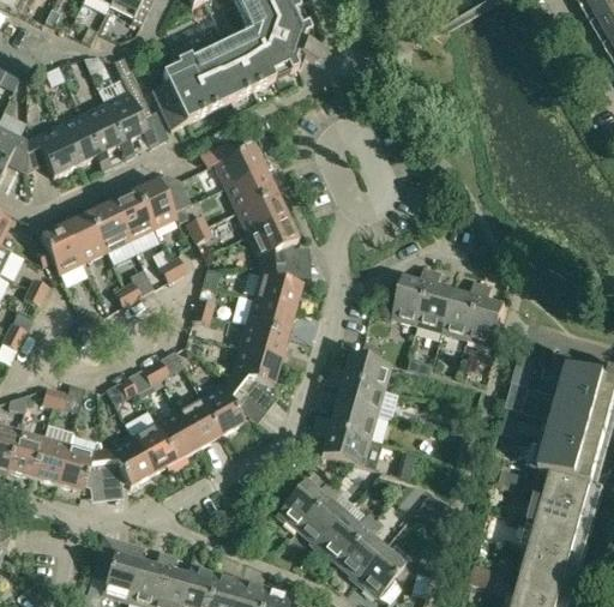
[(110,0),(109,2),(133,14),(140,0),(110,0)]
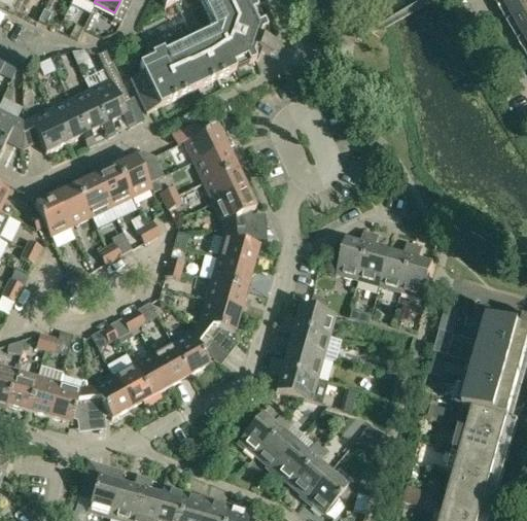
[(112,16),(120,21),(128,4),(120,0),(114,12),(112,16)]
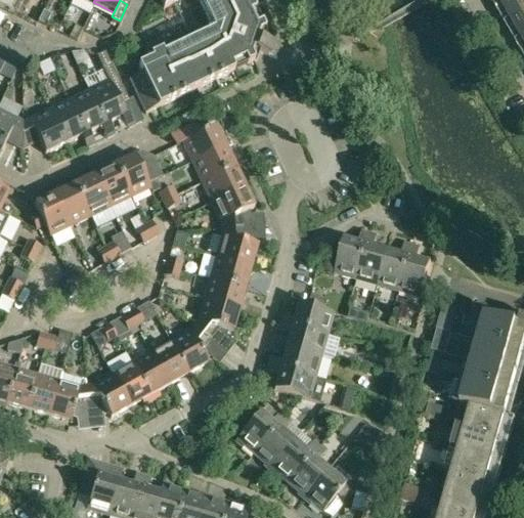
[(145,110),(234,67),(231,60),(250,52),(253,46),(276,54),(280,43),(255,34),(257,27),(248,7),(253,5),(251,0),(161,0),(163,4),(171,0),(201,0),(213,26),(163,50),(154,31),(142,37),(151,55),(138,62),(141,70),(129,76),(145,110)]
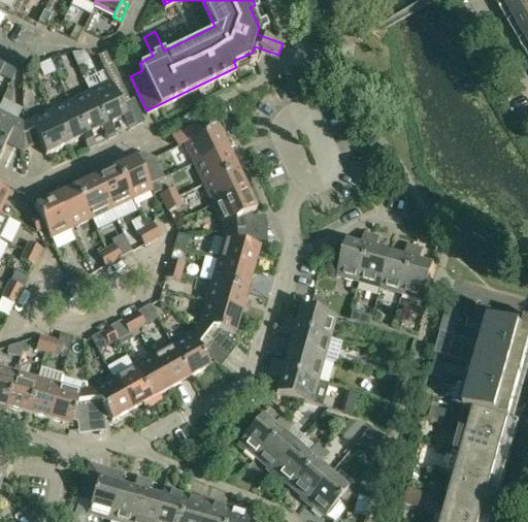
[(498,0),(527,50),(527,0),(498,0)]
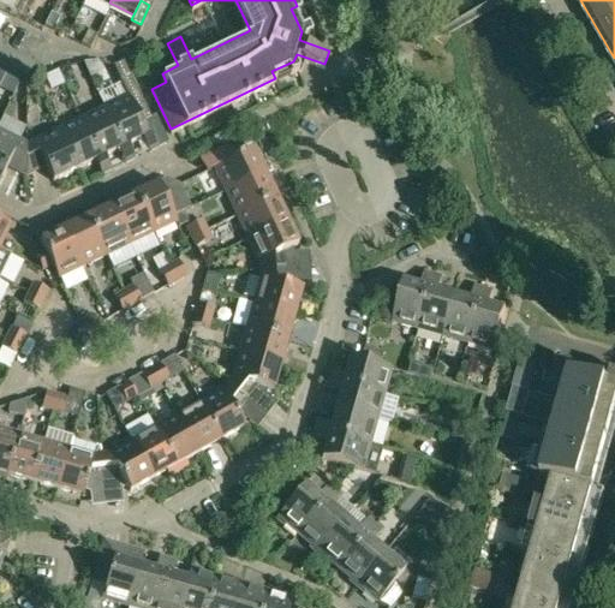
[(51,7),(45,21),(53,25),(59,12),(51,7)]
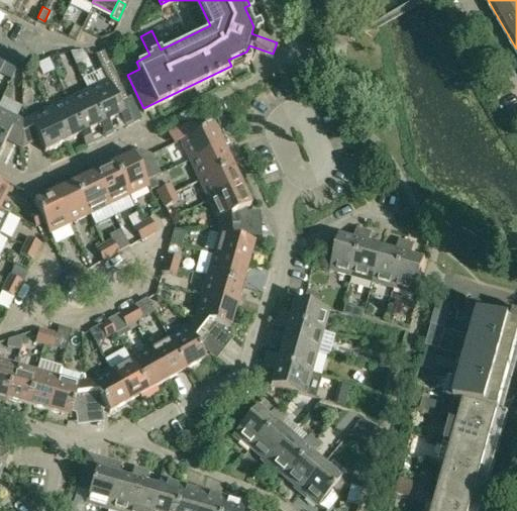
[(76,36),(81,25),(74,21),(69,32),(76,36)]
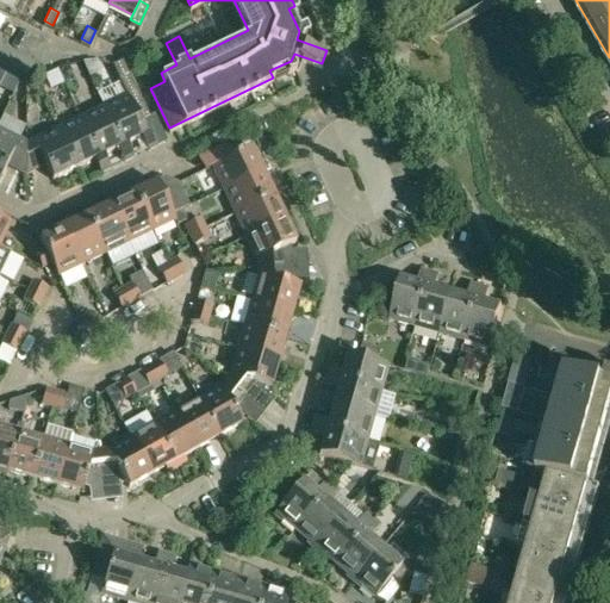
[(112,60),(119,74),(129,69),(122,56),(112,60)]
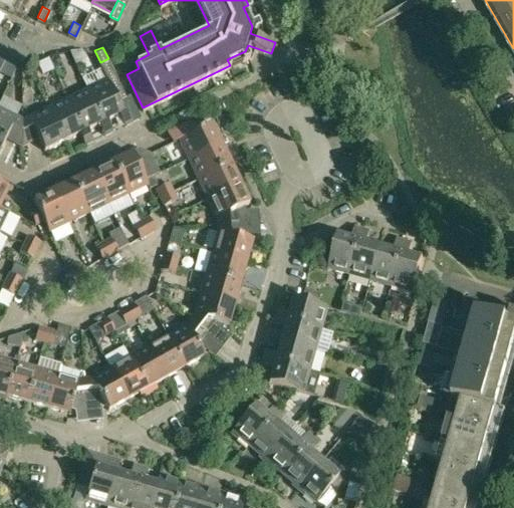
[(100,62),(105,74),(113,70),(108,58),(100,62)]
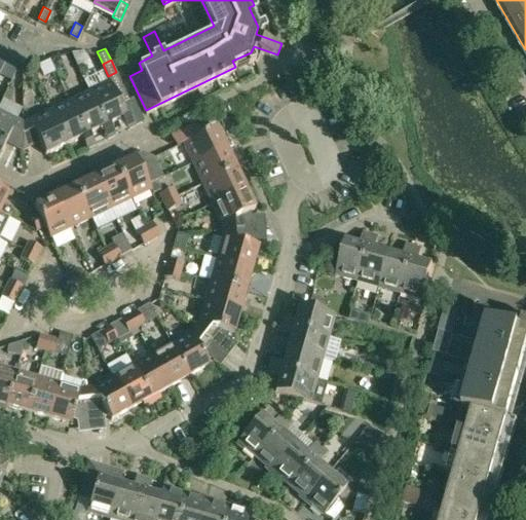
[(108,76),(109,78),(114,87),(122,84),(116,72),(108,76)]
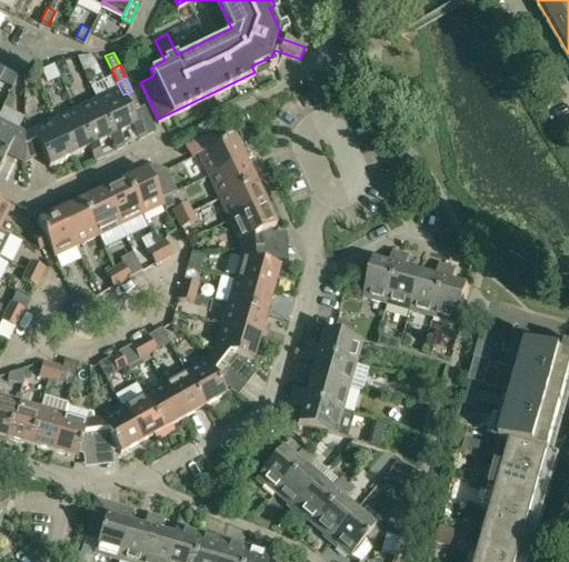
[(113,131),(119,129),(132,123),(136,121),(129,108),(123,94),(118,84),(96,94),(113,131)]
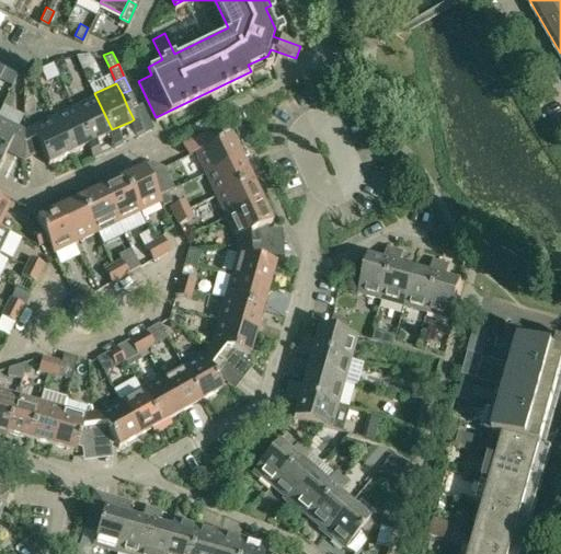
[(137,103),(130,90),(122,93),(127,106),(137,103)]
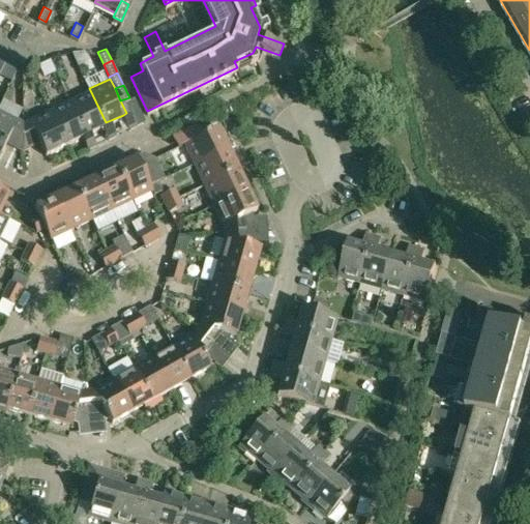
[(85,133),(90,129),(102,124),(107,137),(116,132),(111,120),(106,122),(89,88),(68,97),(85,133)]
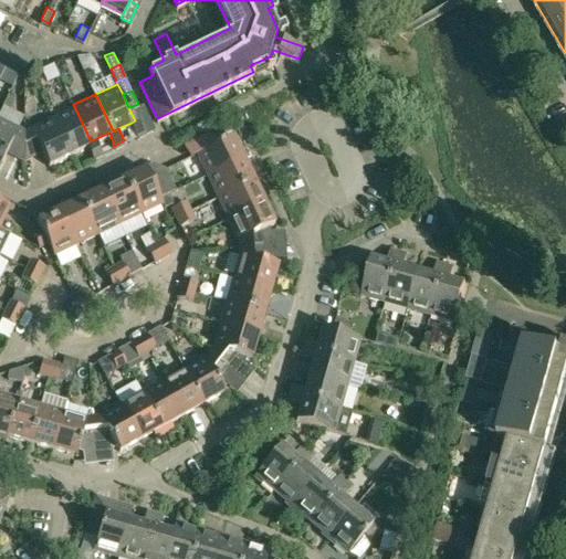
[(137,134),(154,126),(143,102),(138,104),(128,107),(135,120),(132,123),(137,134)]
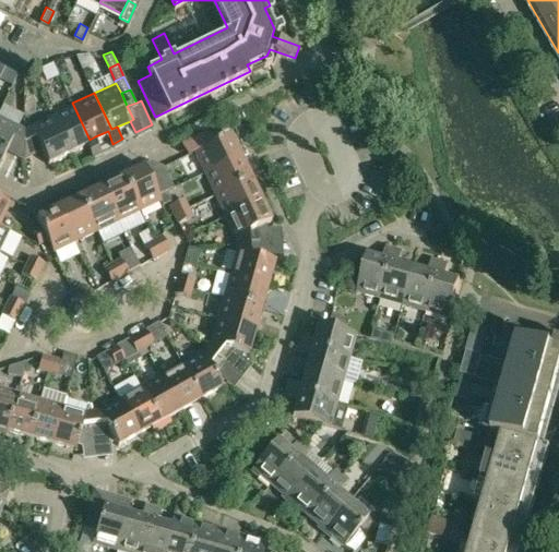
[(102,150),(95,136),(90,140),(72,103),(51,112),(69,150),(86,141),(92,154),(102,150)]
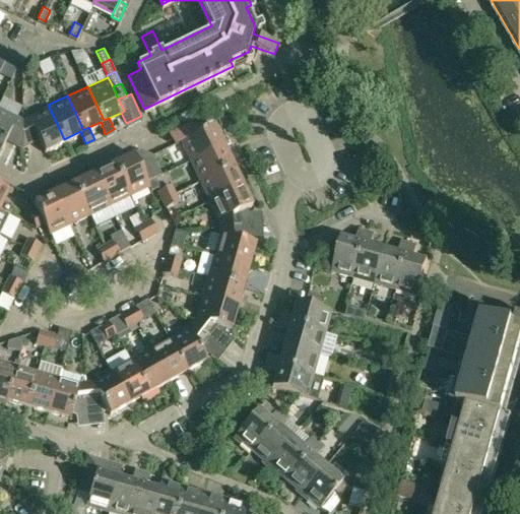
[(44,148),(64,139),(48,105),(22,117),(22,144),(38,137),(44,148)]
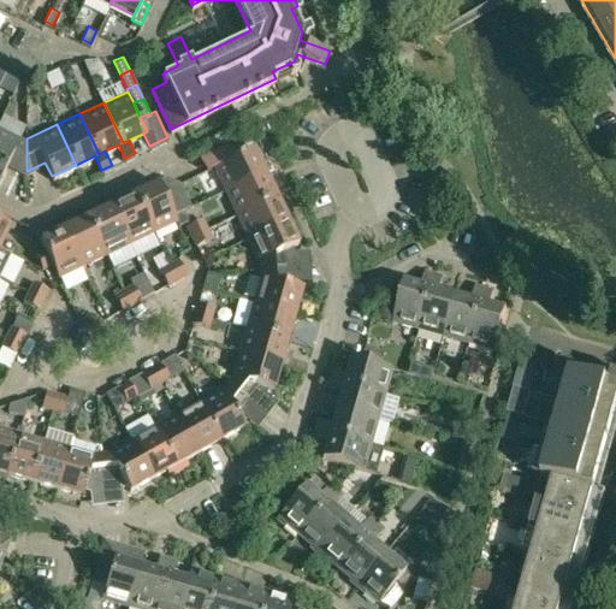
[(27,139),(0,125),(0,175),(0,176),(7,161),(27,171),(27,139)]
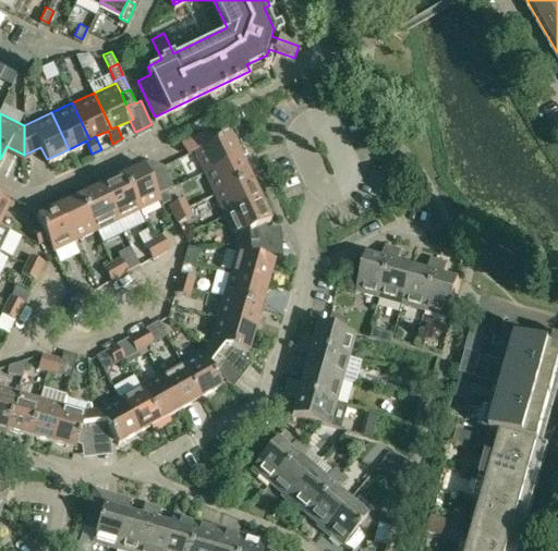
[(229,131),(223,133),(218,121),(205,126),(210,139),(195,147),(205,169),(240,152),(229,131)]
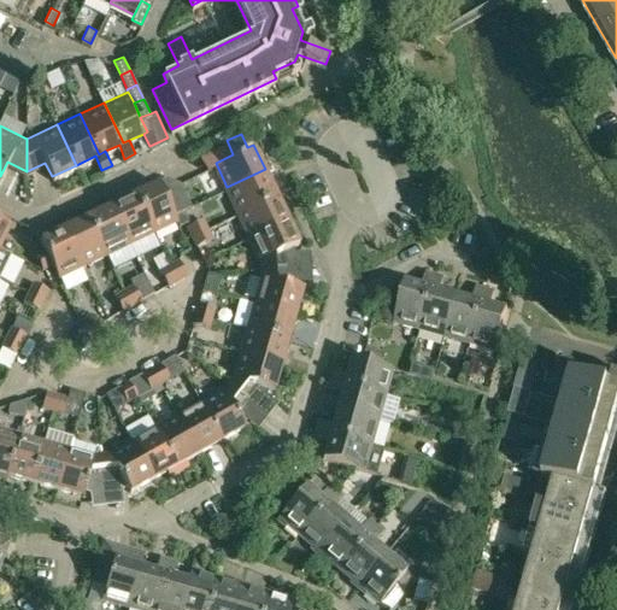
[(227,187),(238,210),(276,192),(265,169),(227,187)]
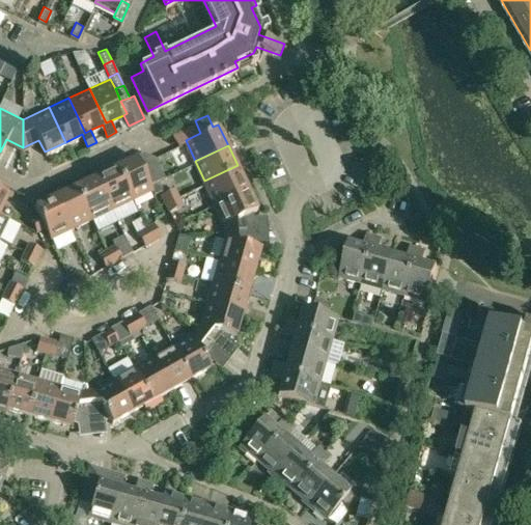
[(136,154),(116,163),(132,196),(152,187),(136,154)]
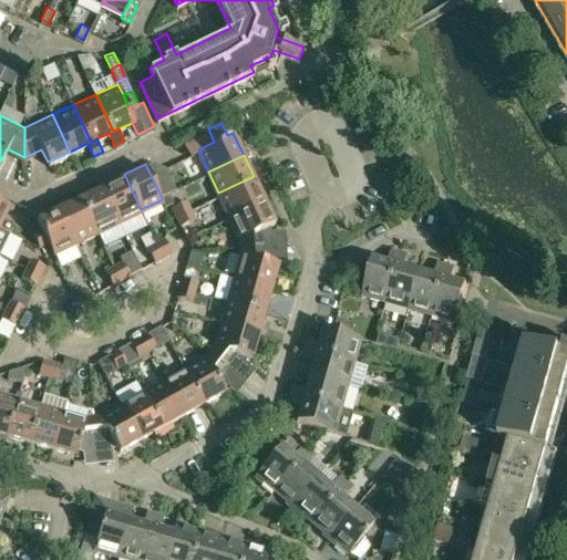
[(124,174),(102,185),(119,220),(141,209),(124,174)]
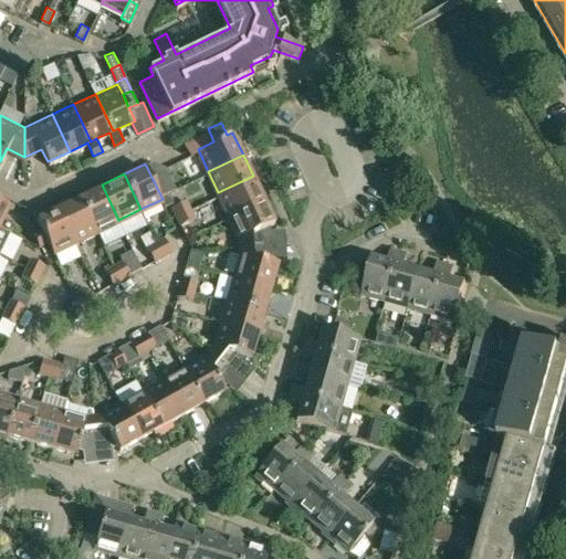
[(218,192),(229,214),(263,198),(253,176),(218,192)]
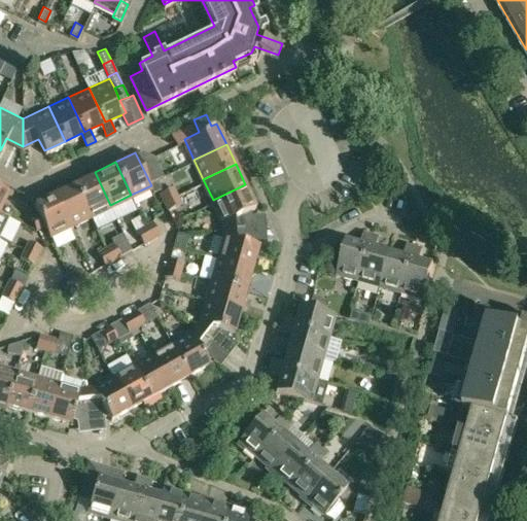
[(95,172),(75,181),(91,214),(110,205),(95,172)]
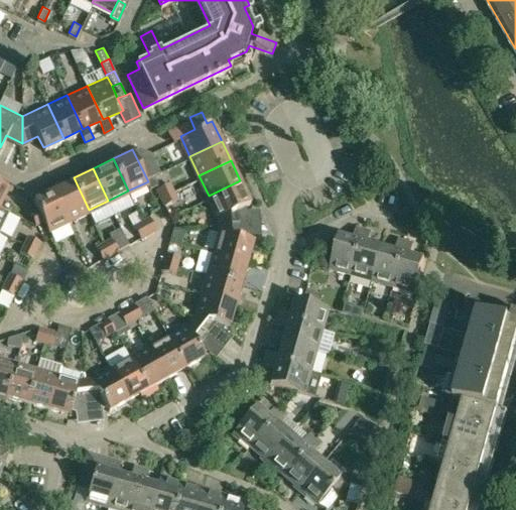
[(74,177),(53,186),(69,219),(89,210),(74,177)]
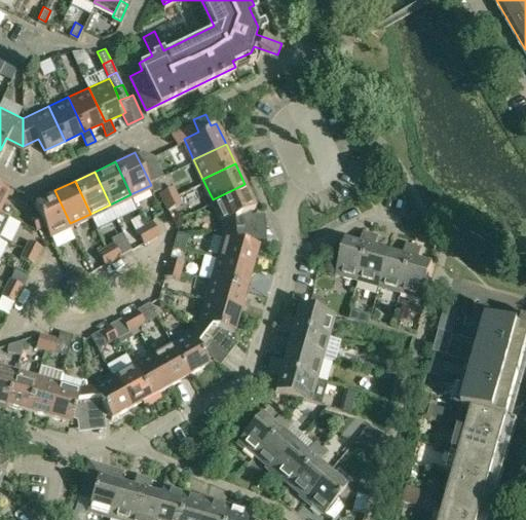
[(0,183),(0,206),(9,188),(0,183)]
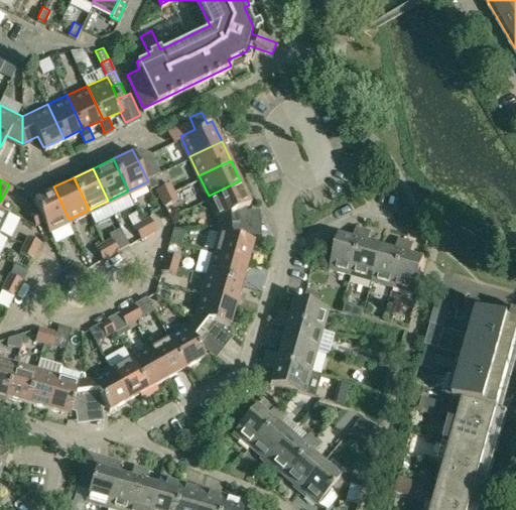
[(155,185),(159,195),(173,187),(170,179),(155,185)]
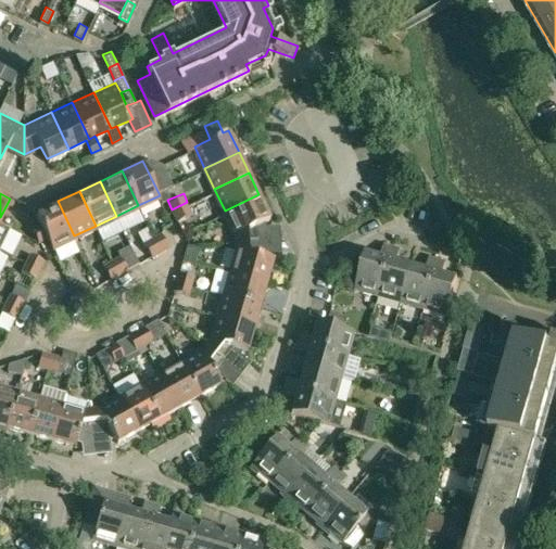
[(225,211),(235,232),(236,239),(251,238),(250,231),(266,224),(264,218),(269,216),(258,194),(225,211)]
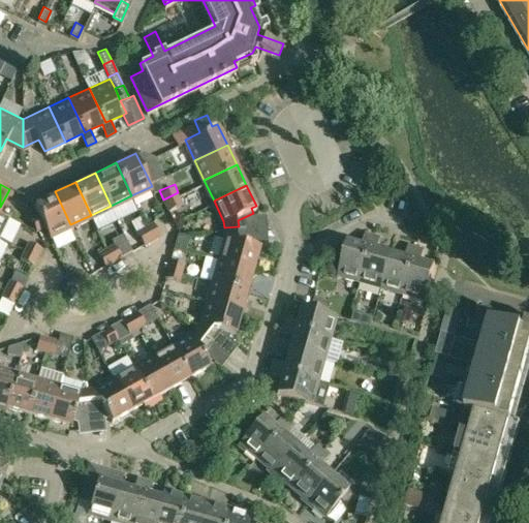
[(34,202),(38,211),(44,223),(50,235),(70,224),(55,191),(34,202)]
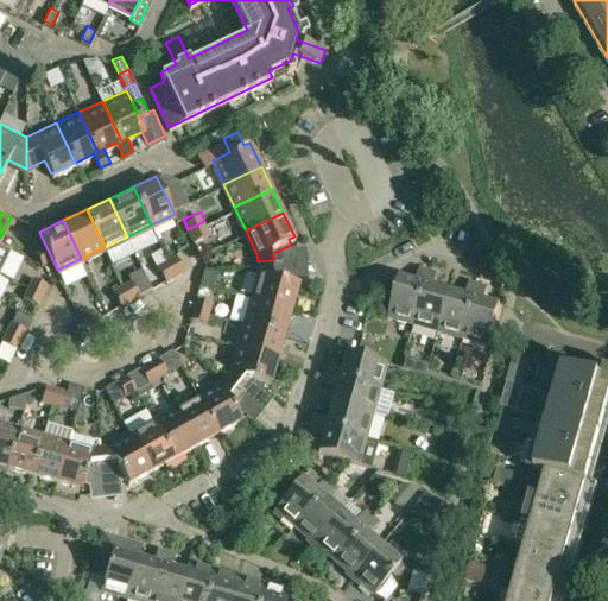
[(209,232),(204,221),(188,229),(192,239),(209,232)]
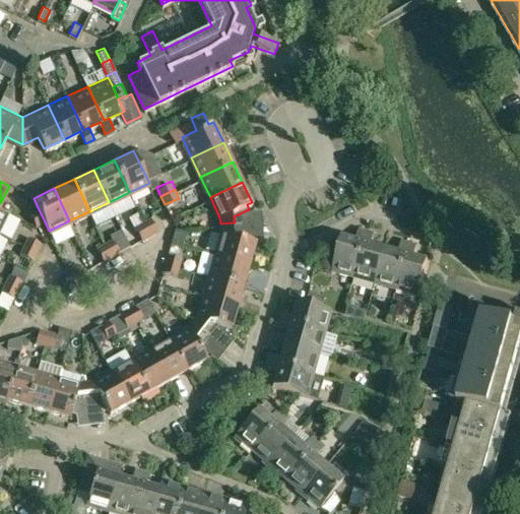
[(0,230),(9,210),(0,205),(0,230)]
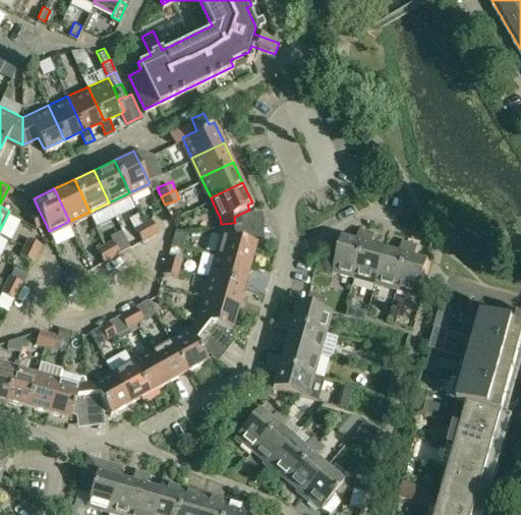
[(36,223),(44,220),(38,208),(31,212),(36,223)]
